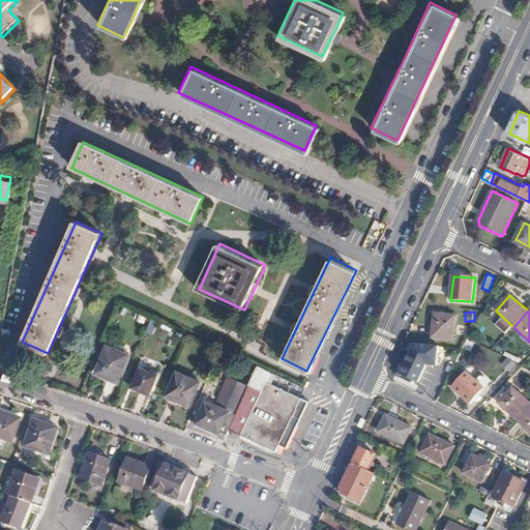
[(435,314),(433,337),(453,339),(455,315),(435,314)]
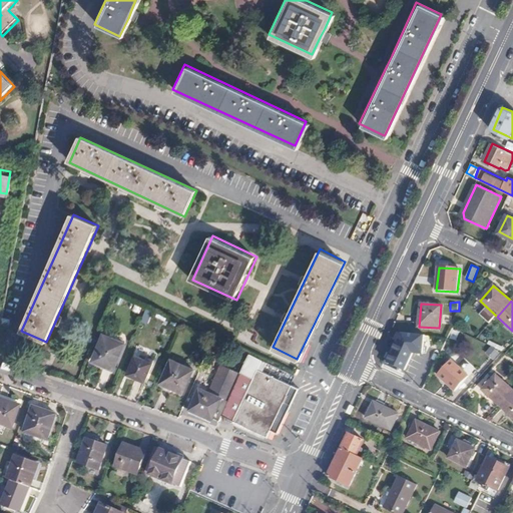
[(2,319),(0,328),(9,330),(11,320),(2,319)]
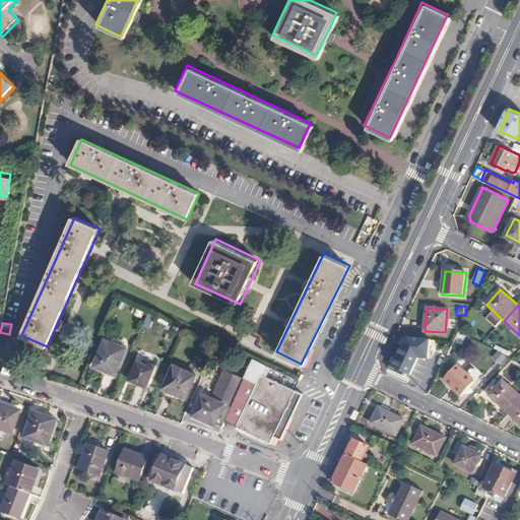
[(387,373),(408,383),(419,360),(433,360),(432,340),(403,337),(387,373)]
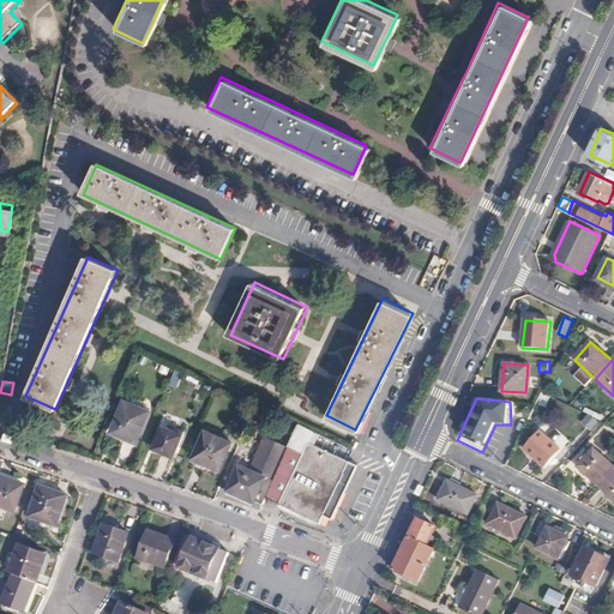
[(138,441),(150,410),(126,401),(114,432),(138,441)]
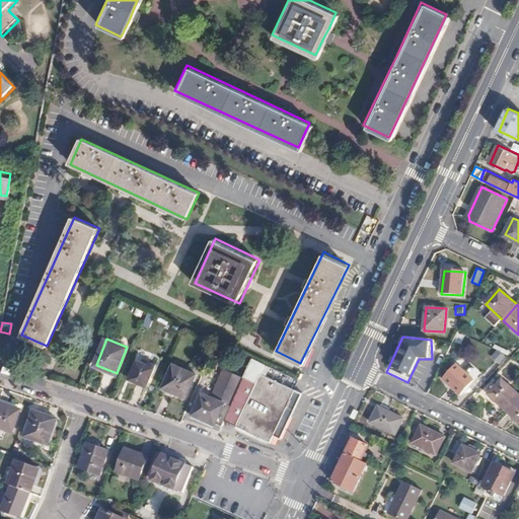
[(502,365),(506,357),(496,351),(491,359),(502,365)]
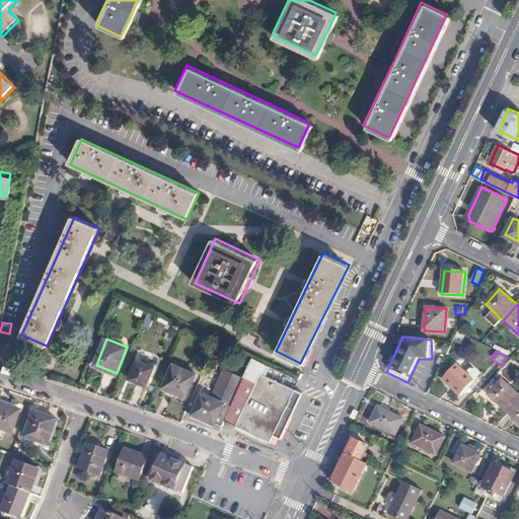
[(250,356),(242,374),(255,380),(260,372),(265,362),(250,356)]
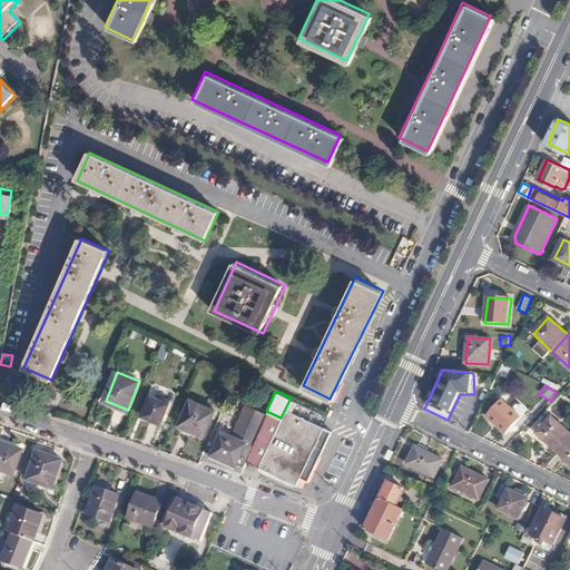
[(163,424),(170,403),(151,396),(144,416),(163,424)]
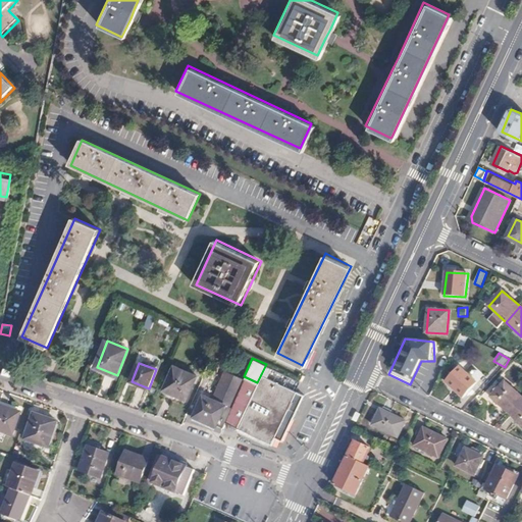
[(188,399),(197,375),(174,366),(165,389),(188,399)]
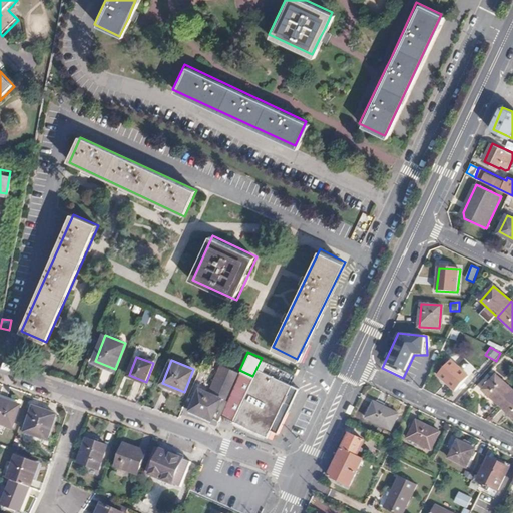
[(438,376),(456,391),(469,375),(451,360),(438,376)]
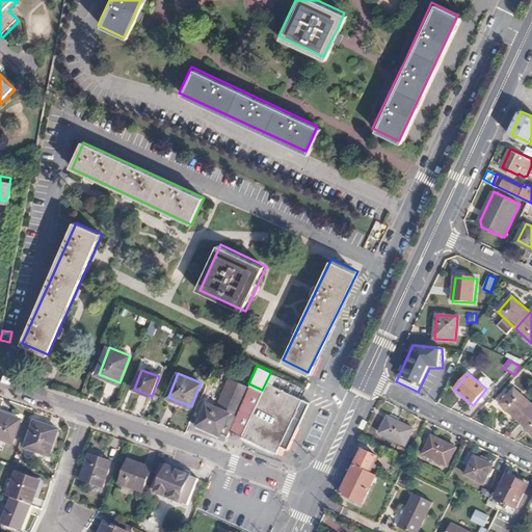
[(228,377),(215,406),(205,402),(195,424),(219,434),(229,414),(235,416),(247,386),(228,377)]
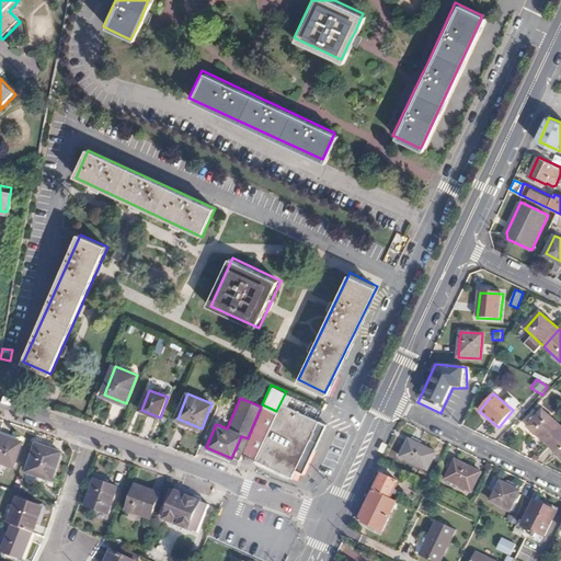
[(248,438),(241,453),(293,477),(297,469),(304,472),(327,424),(281,402),(276,411),(262,404),(261,407),(248,438)]
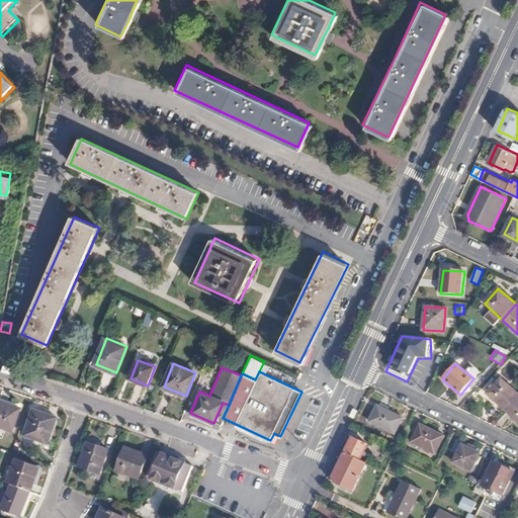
[(517,392),(501,376),(488,392),(506,408),(517,394),(517,392)]
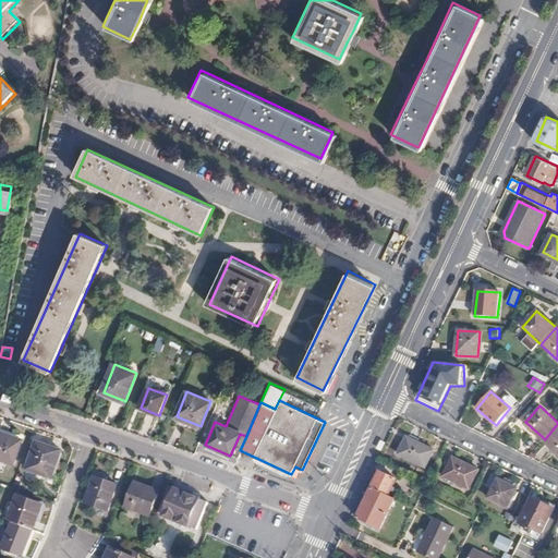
[(557,424),(545,439),(557,451),(557,424)]
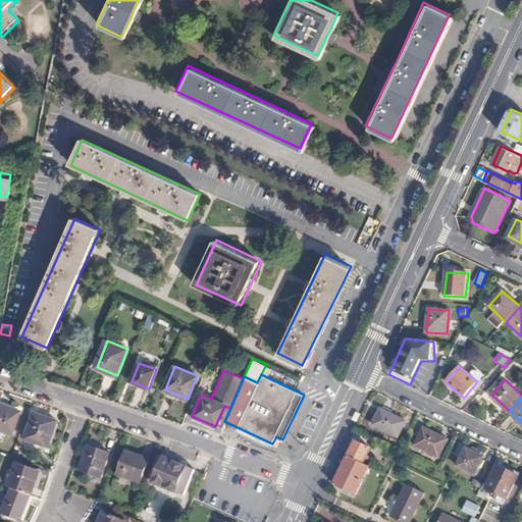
[(19,414),(0,407),(0,431),(11,435),(19,414)]
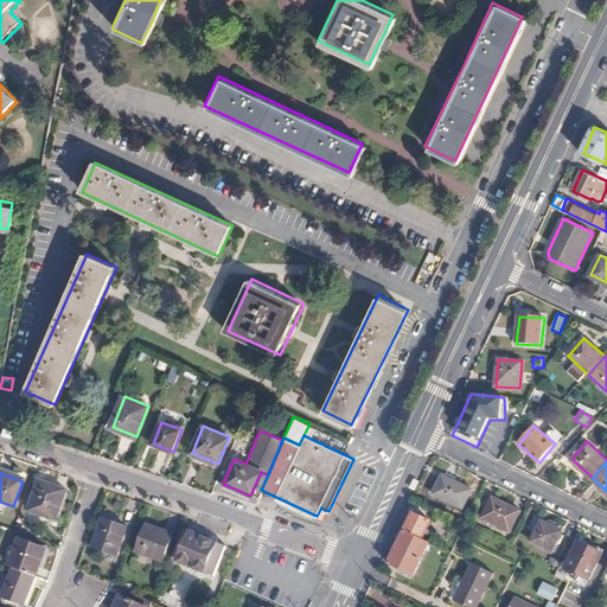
[(441,474),(432,492),(462,508),(472,490),(441,474)]
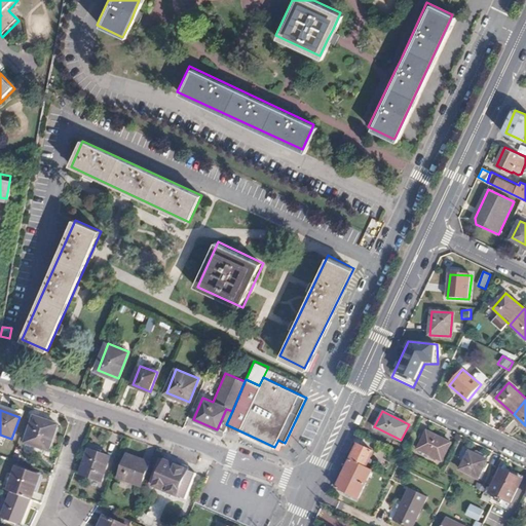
[(57,427),(34,419),(25,444),(47,452),(57,427)]
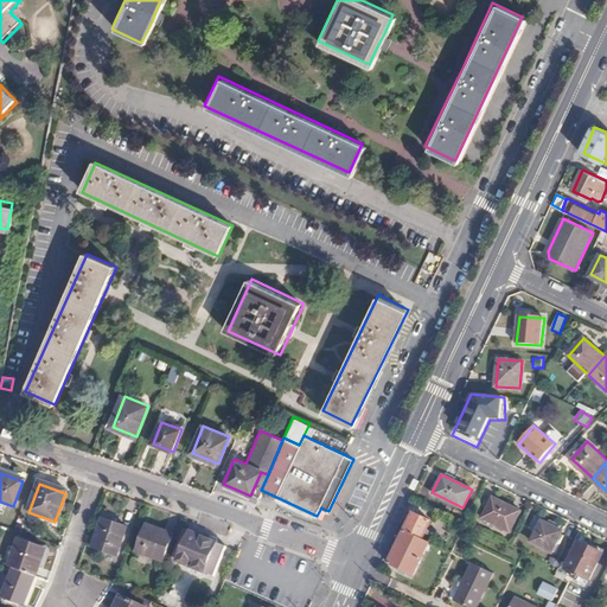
[(492,497),(481,518),(510,532),(521,510),(492,497)]
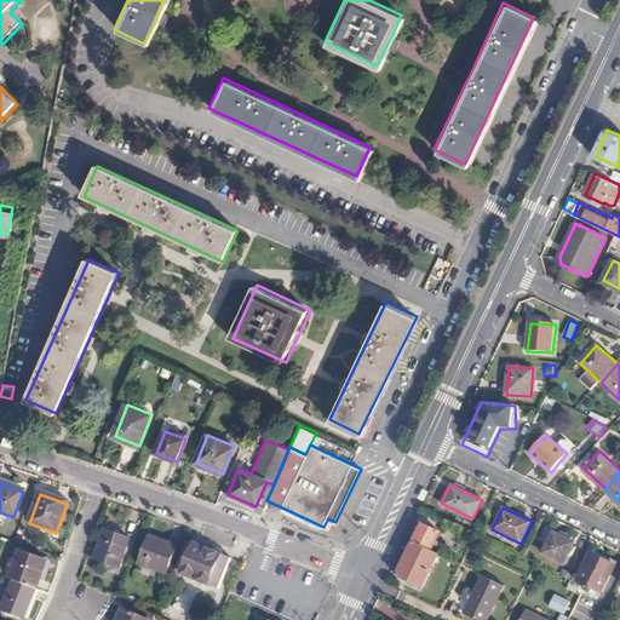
[(423,523),(414,541),(432,550),(441,533),(423,523)]
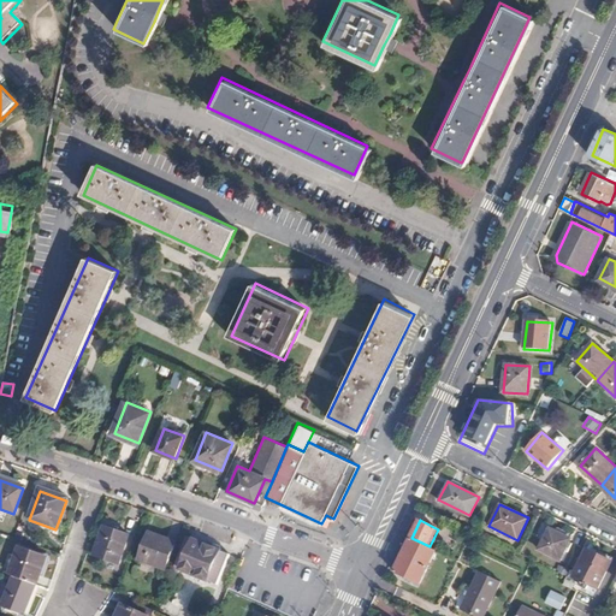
[(126,537),(104,528),(94,557),(117,566),(126,537)]
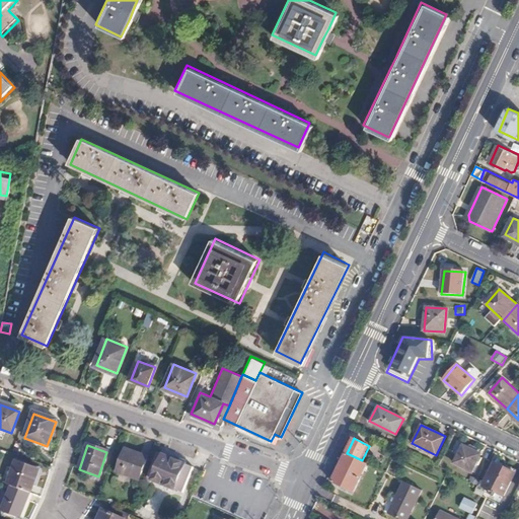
[(462,445),(454,463),(471,471),(480,454),(462,445)]
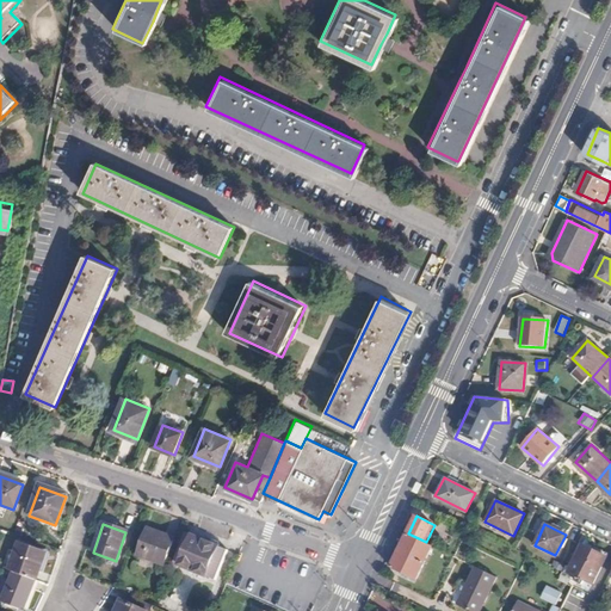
[(149,525),(139,553),(165,563),(176,536),(149,525)]
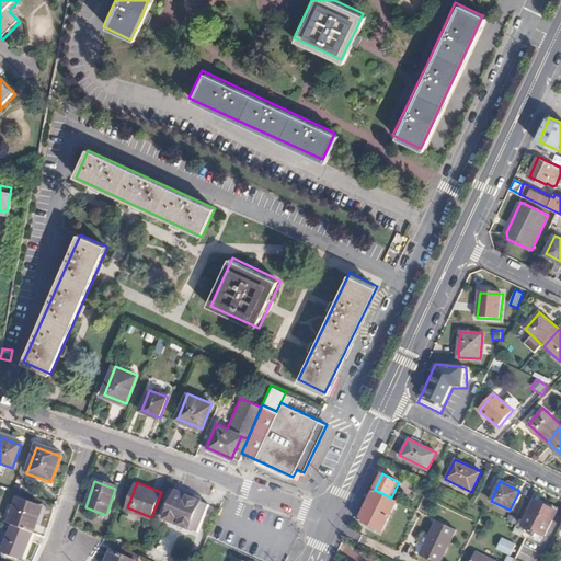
[(171,487),(158,521),(163,524),(164,521),(178,490),(171,487)]
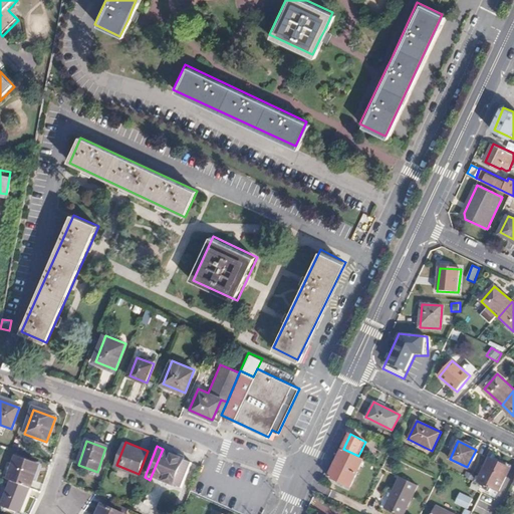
[(163,449),(151,477),(173,486),(185,457),(163,449)]
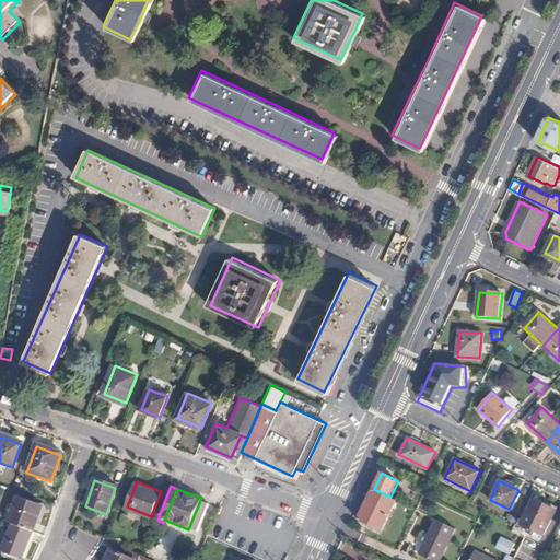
[(374,489),(359,520),(382,531),(396,500),(391,497),(374,489)]
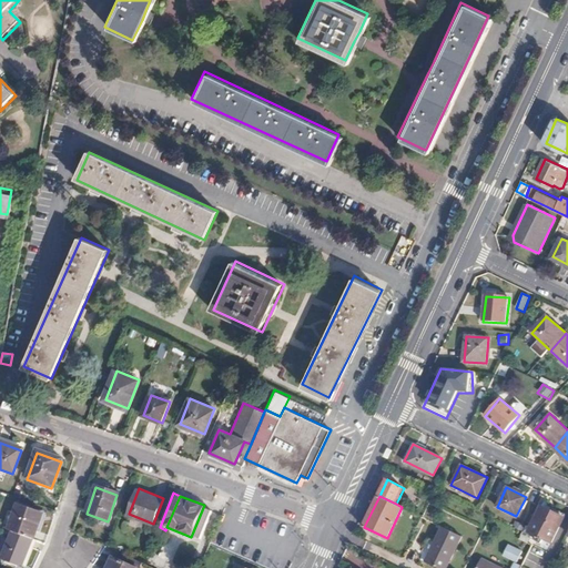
[(541,507),(529,531),(538,536),(536,540),(541,544),(544,538),(551,543),(564,518),(541,507)]
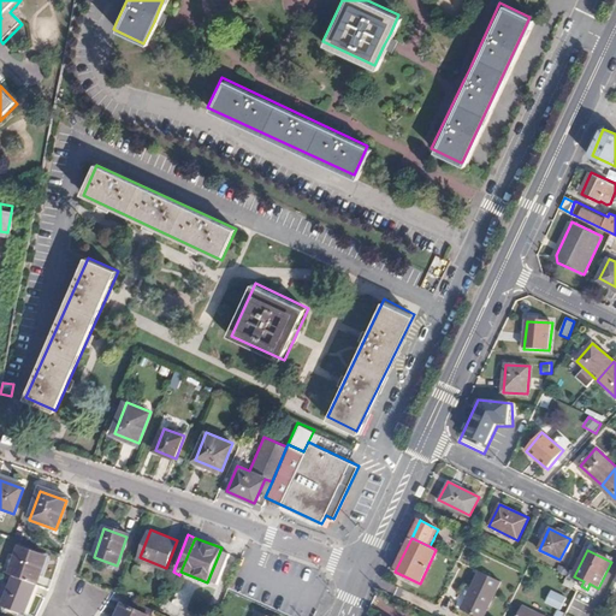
[(17,551),(7,578),(11,579),(35,587),(41,570),(37,569),(40,560),(17,551)]
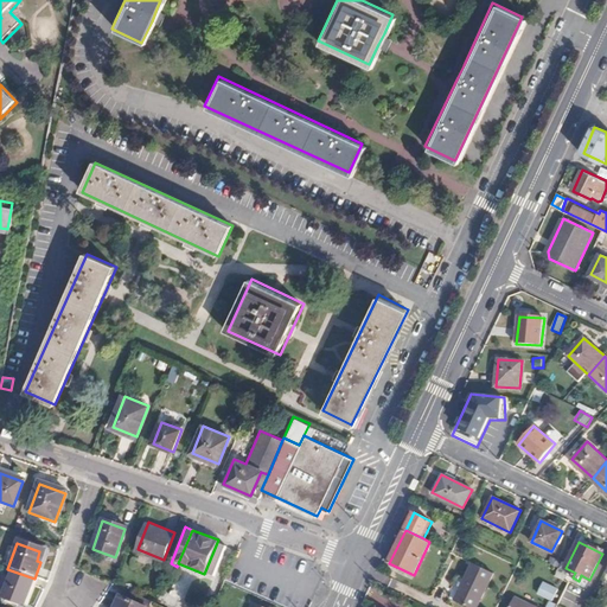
[(472,562),(455,599),(473,606),(478,606),(494,573),(472,562)]
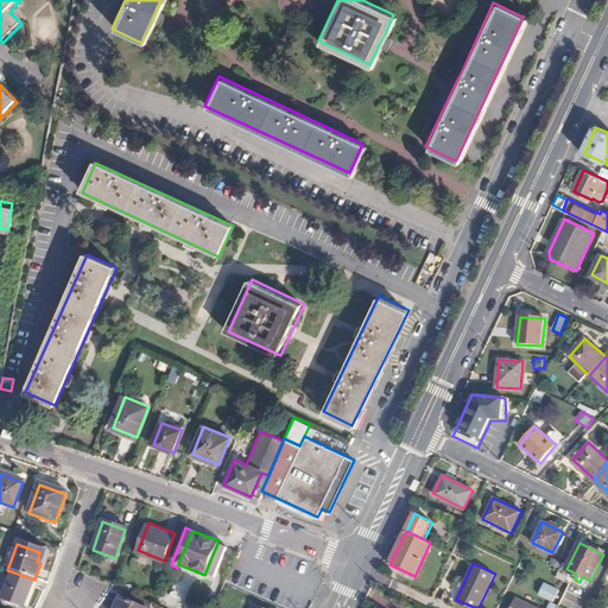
[(11,571),(0,599),(0,600),(20,607),(23,607),(35,580),(11,571)]
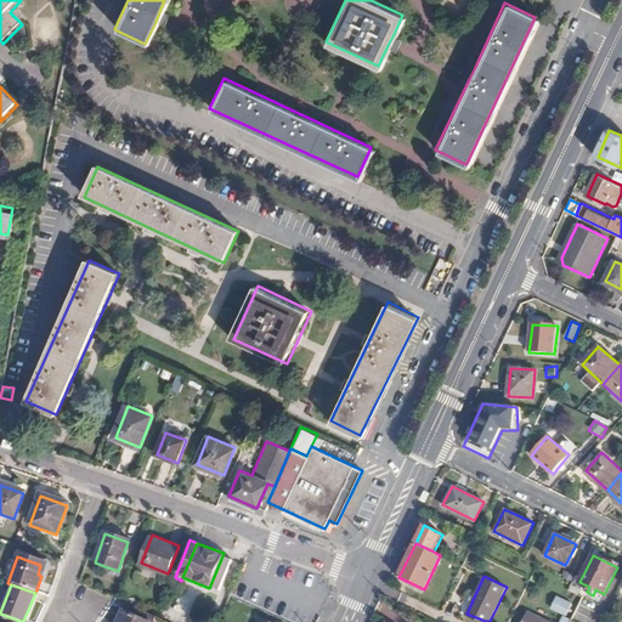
[(558,597),(552,609),(565,616),(571,603),(558,597)]
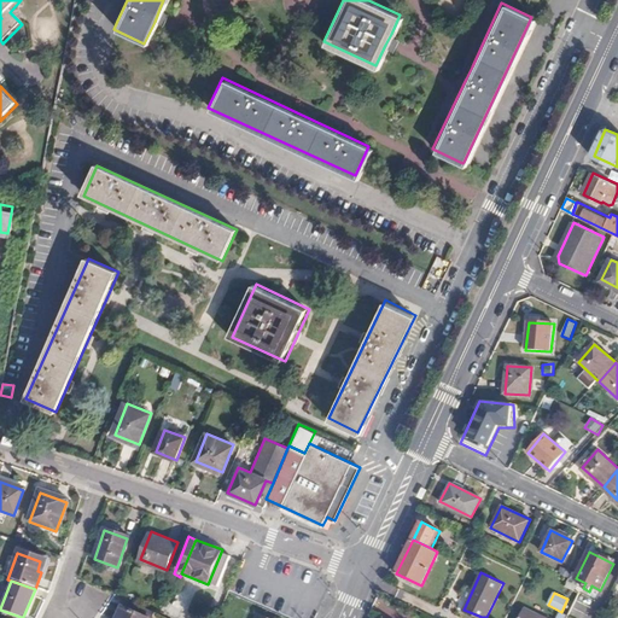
[(126,600),(117,617),(145,617),(136,613),(140,606),(126,600)]
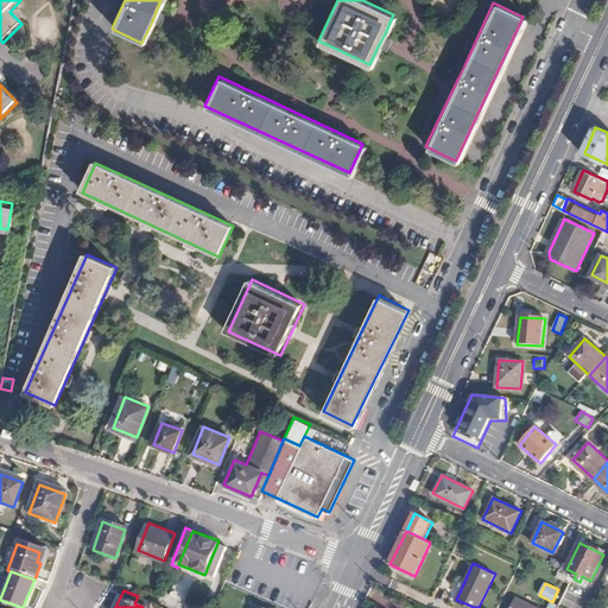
[(559,605),(567,607),(578,607),(584,599),(567,590),(559,605)]
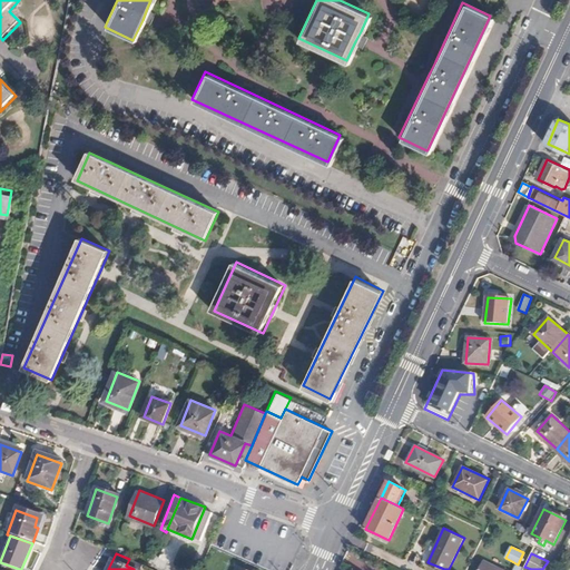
[(507,569),(484,560),(479,569),(507,569)]
